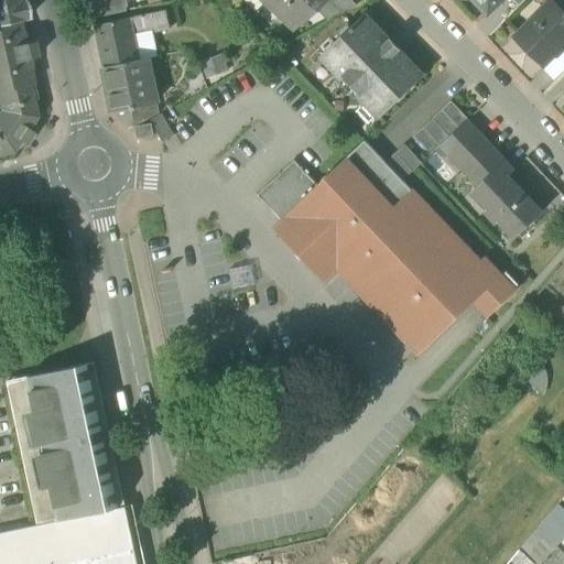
[(0,0),(0,24),(19,21),(29,19),(24,0),(0,0)]
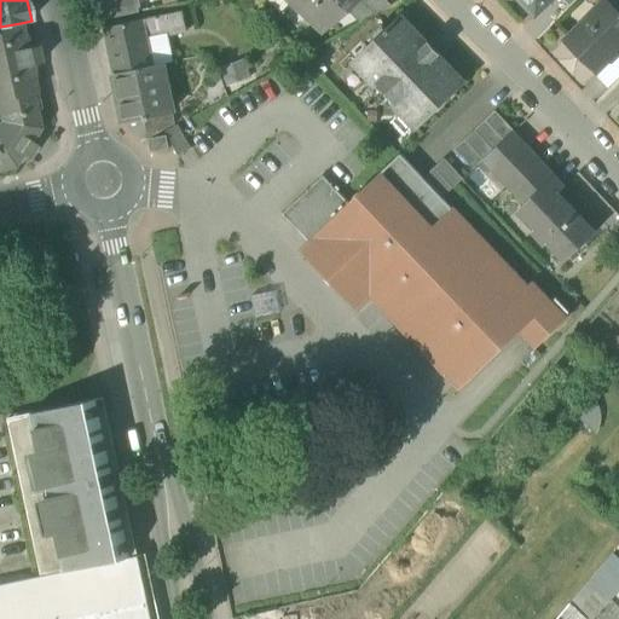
[(97,0),(102,21),(140,13),(137,0),(97,0)]
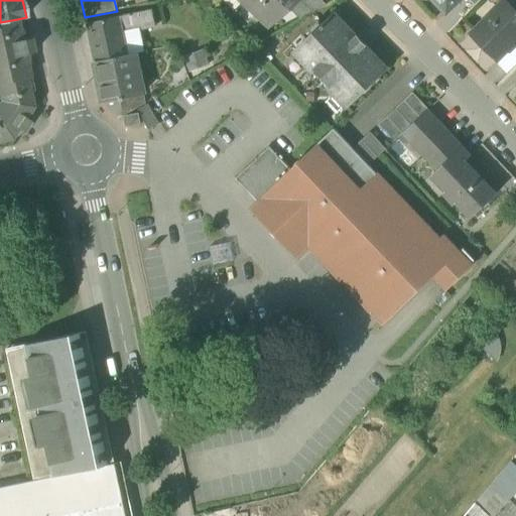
[(114,0),(117,11),(129,8),(127,0),(114,0)]
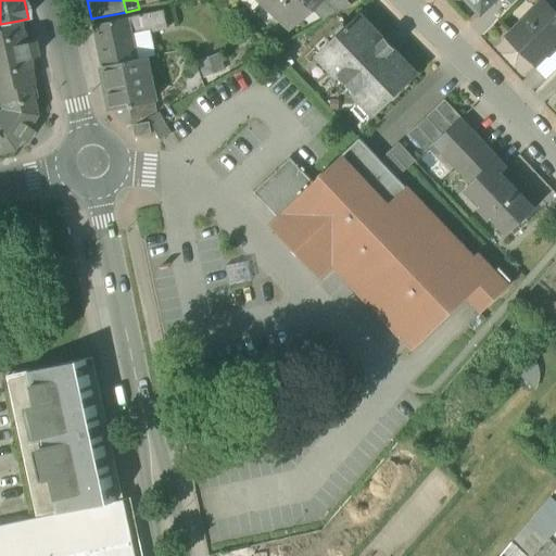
[(260,0),(260,1),(288,27),(306,7),(313,13),(324,0),(260,0)]
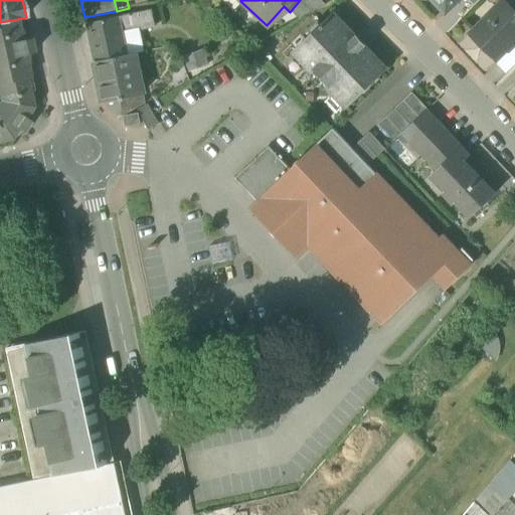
[(300,0),(290,12),(298,20),(325,6),(318,0),(300,0)]
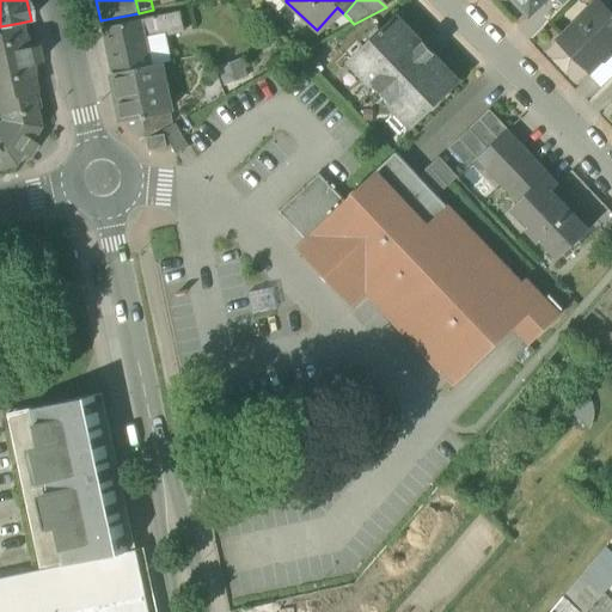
[(513,0),(530,17),(546,0),(513,0)]
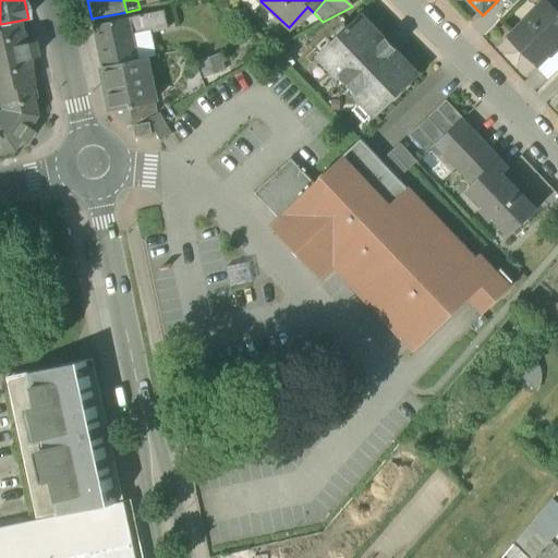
[(509,37),(537,65),(557,44),(557,23),(556,22),(557,20),(557,14),(545,2),(509,37)]
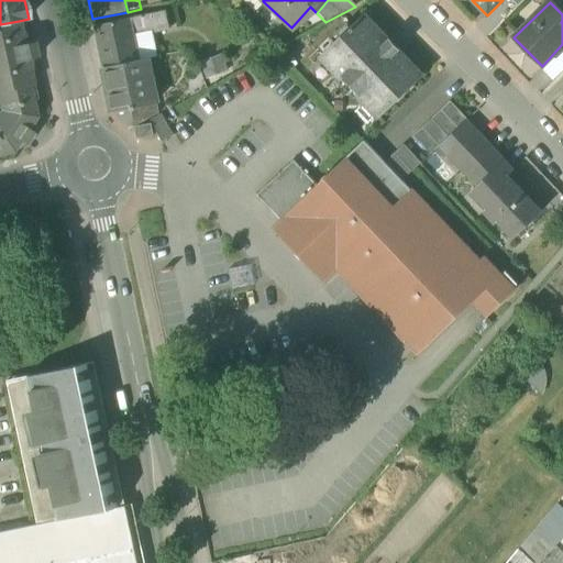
[(130,19),(134,36),(153,32),(169,29),(166,18),(164,18),(163,12),(130,19)]
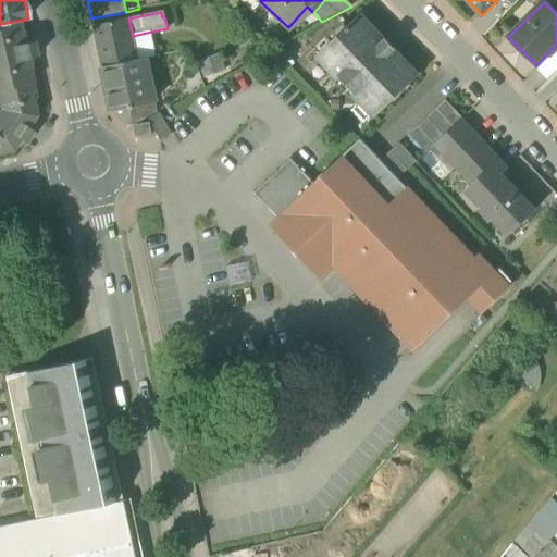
[(353,95),(373,116),(374,115),(374,114),(386,102),(387,104),(388,103),(405,87),(406,88),(407,87),(405,85),(415,75),(416,76),(417,75),(393,51),(395,49),(385,39),(383,40),(360,16),(359,17),(360,19),(350,28),(348,26),(347,27),(331,44),(331,42),(330,44),(331,46),(319,58),(319,57),(318,58),(338,79),(339,78),(355,93),(353,95)]
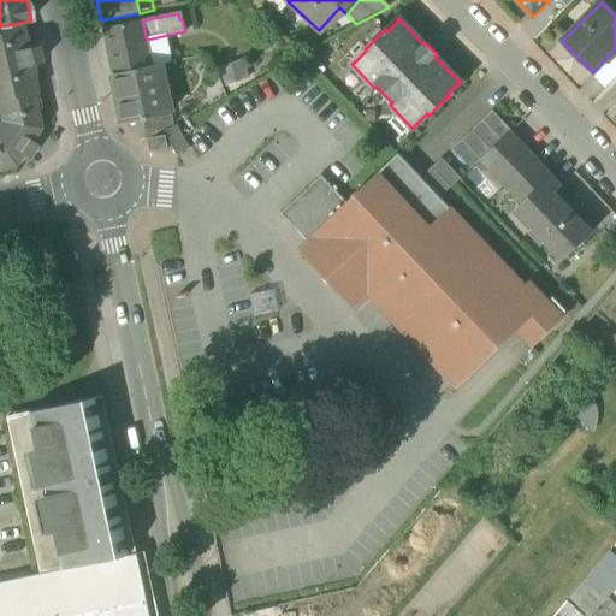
[(104,29),(113,73),(153,66),(147,40),(142,21),(104,29)]
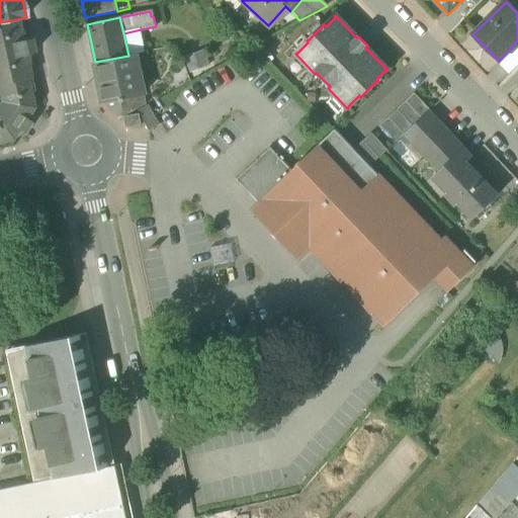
[(0,84),(23,80),(30,78),(28,67),(28,55),(33,54),(33,51),(30,38),(25,40),(19,29),(17,19),(0,22),(0,84)]
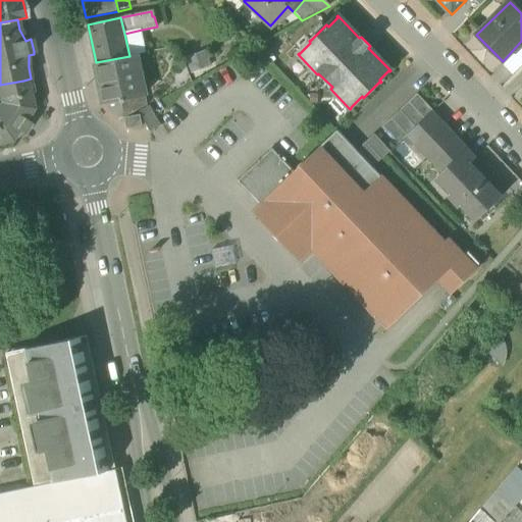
[(146,52),(142,30),(124,34),(129,56),(136,54),(146,52)]
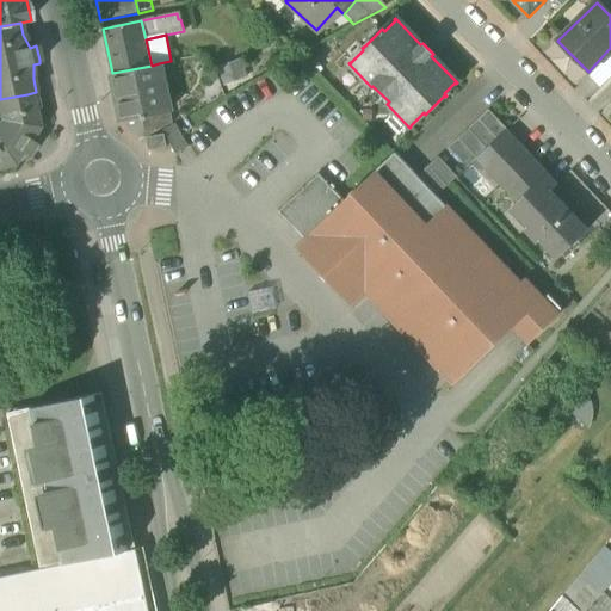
[(121,109),(130,107),(133,121),(142,118),(147,117),(147,116),(170,111),(159,63),(152,66),(112,73),(121,109)]
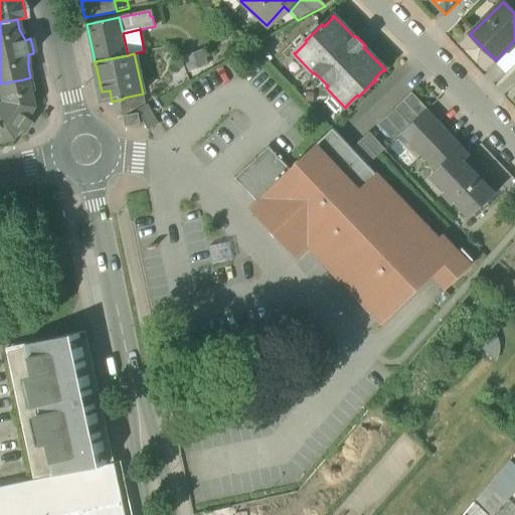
[(26,93),(23,79),(0,83),(0,100),(0,101),(0,142),(2,142),(1,136),(14,133),(17,129),(23,133),(30,122),(25,119),(33,108),(29,92),(26,93)]
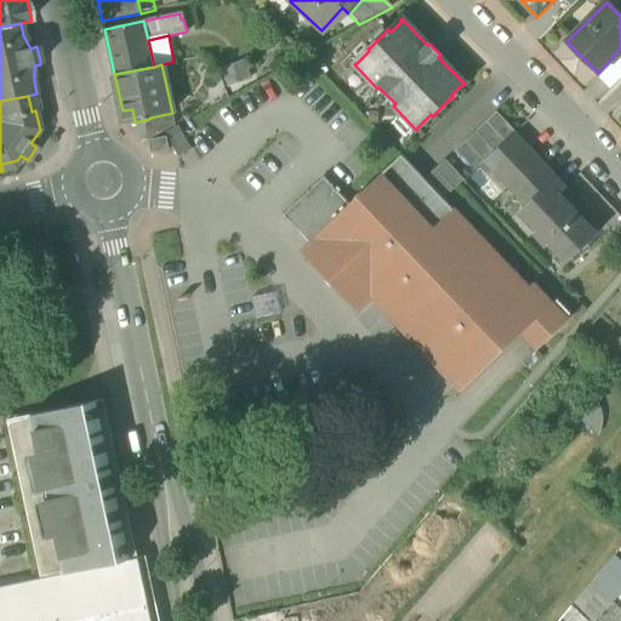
[(125,125),(135,123),(132,109),(123,110),(125,125)]
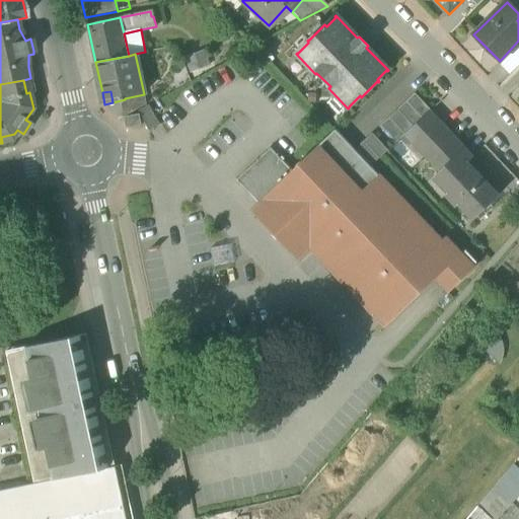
[(396,143),(404,135),(429,112),(431,110),(415,93),(380,126),(396,143)]
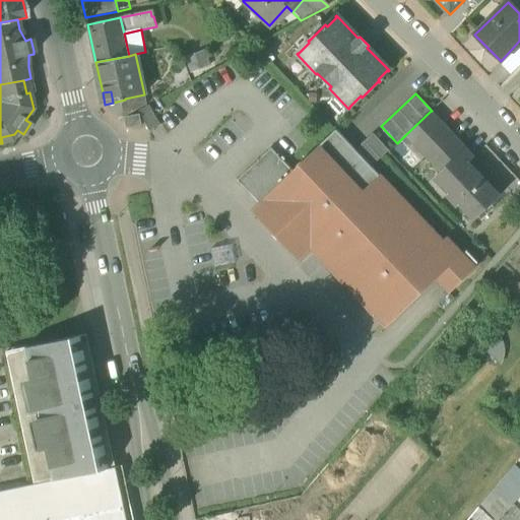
[(121,101),(124,118),(146,106),(144,94),(125,99),(125,100),(121,101)]
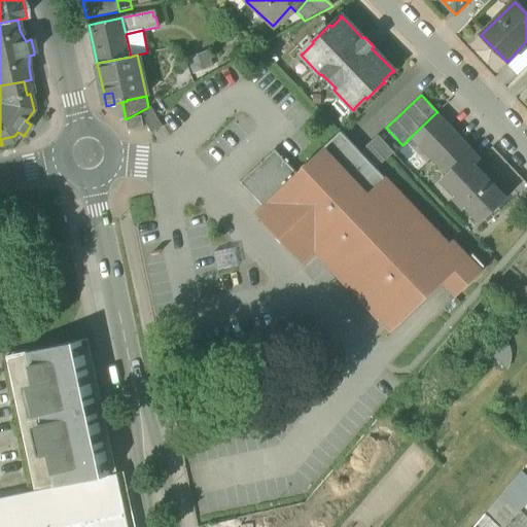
[(140,113),(151,133),(163,127),(151,107),(140,113)]
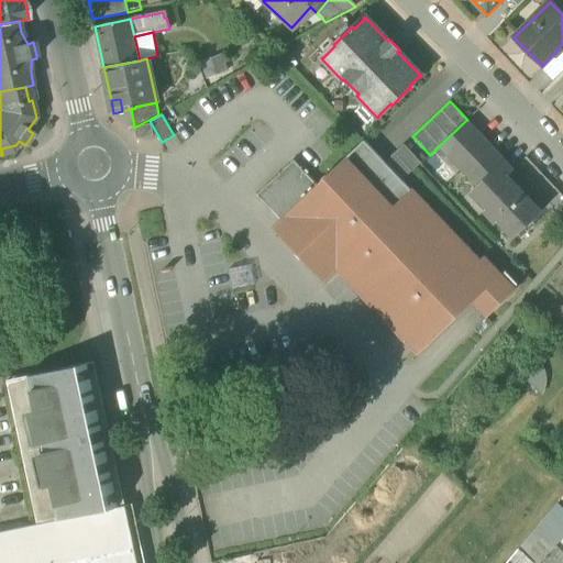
[(477,133),(465,121),(439,146),(451,158),(477,133)]
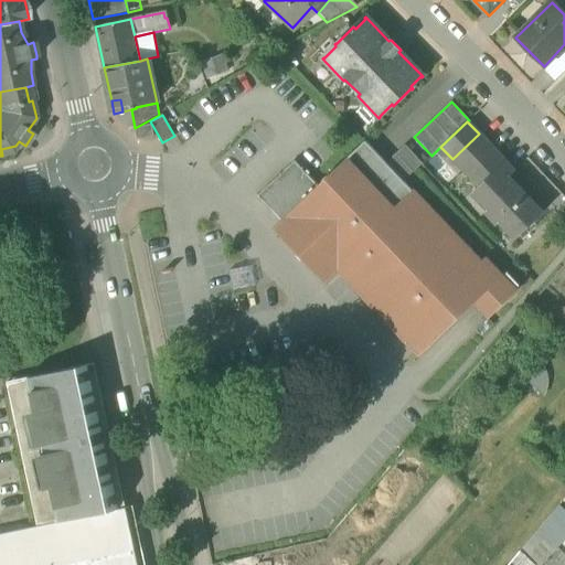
[(135,128),(137,139),(153,136),(151,125),(135,128)]
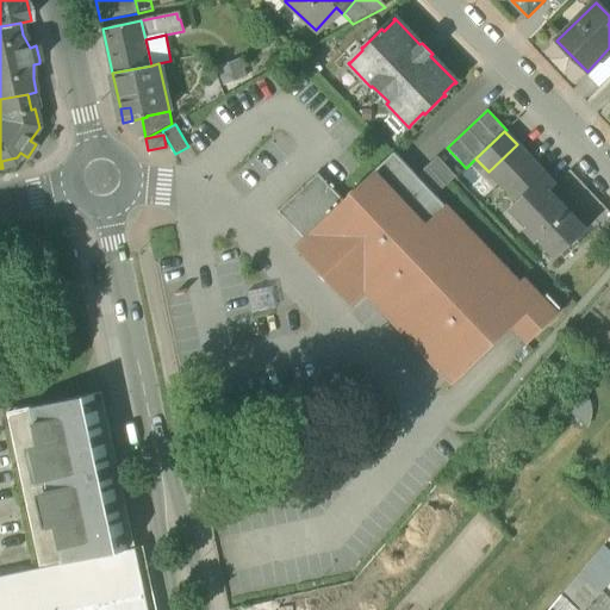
[(540,240),(556,259),(585,230),(549,192),(555,185),(517,144),(489,172),(517,201),(509,209),(527,226),(524,229),(536,242),(540,240)]
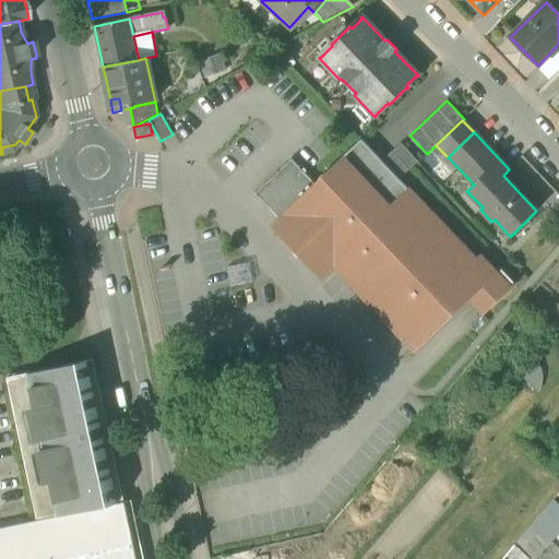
[(361,140),(316,185),(278,219),(296,237),(301,232),(335,268),(415,352),(467,301),(488,281),(502,296),(511,287),(480,256),(476,261),(361,140)]
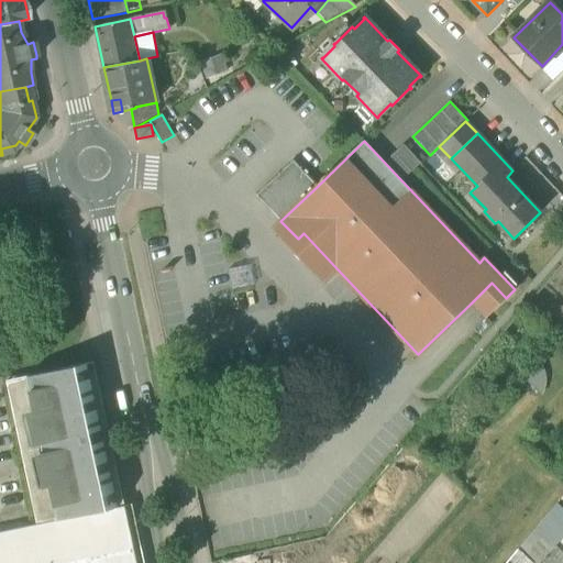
[(385,162),(403,180),(421,163),(404,145),(385,162)]
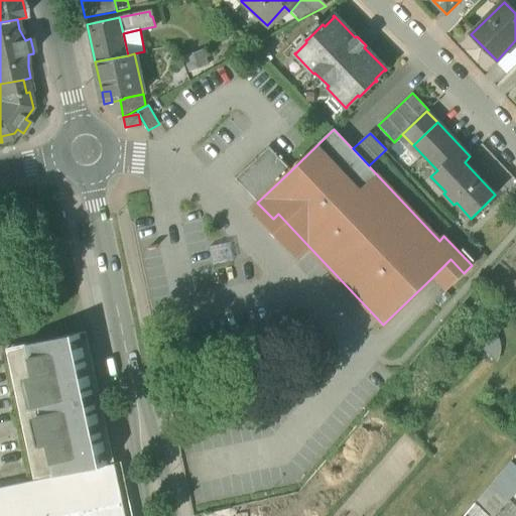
[(235,178),(257,203),(291,170),(269,147),(235,178)]
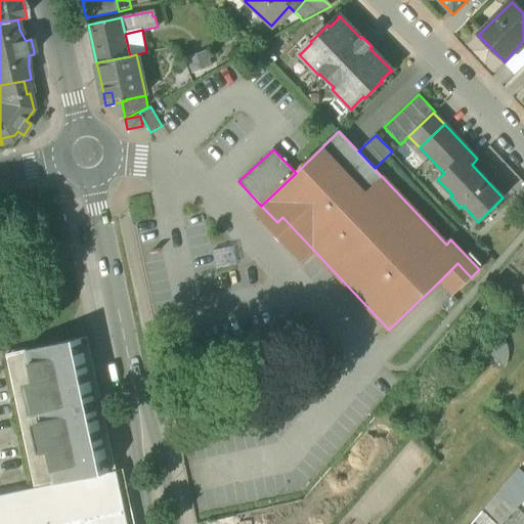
[(277,222),(261,206),(254,213),(302,263),(314,251),(282,217),(277,222)]
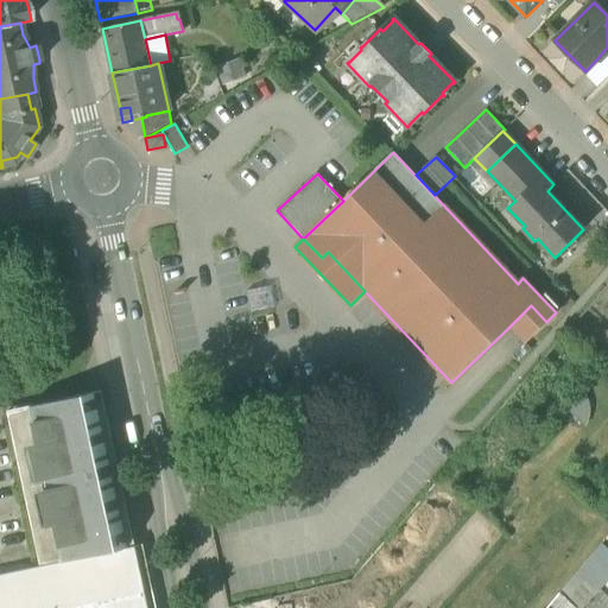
[(270,285),(246,291),(252,314),(274,309),(270,285)]
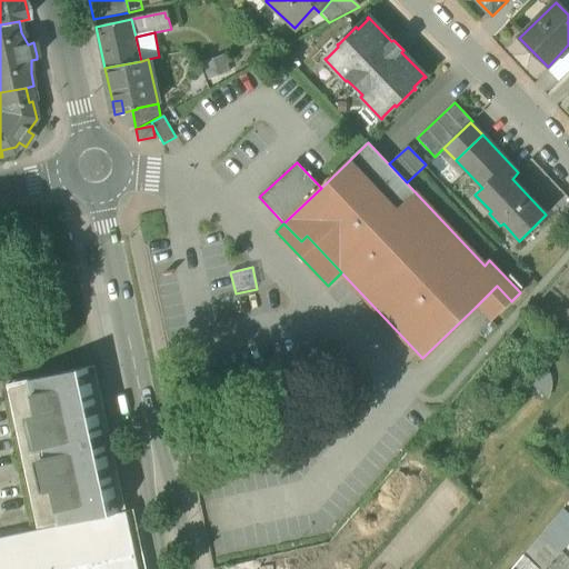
[(511,301),(497,286),(476,307),(490,322),(511,301)]
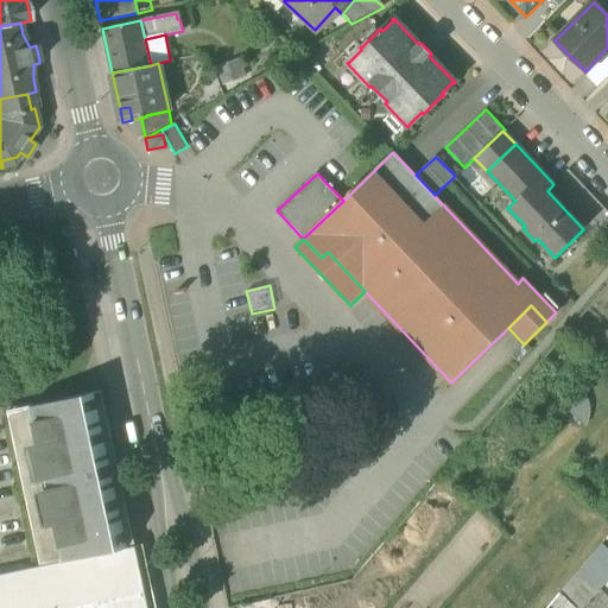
[(588,399),(582,391),(565,410),(583,428),(588,422),(590,415),(590,406),(588,399)]
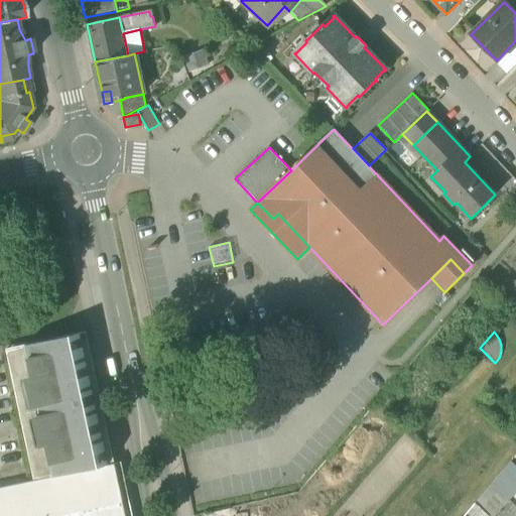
[(8,359),(34,482),(106,466),(82,357),(66,347),(8,359)]
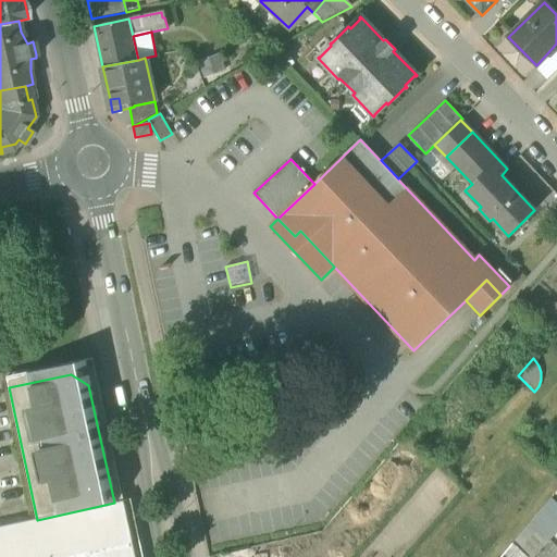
[(556,504),(551,497),(540,509),(556,524),(556,504)]
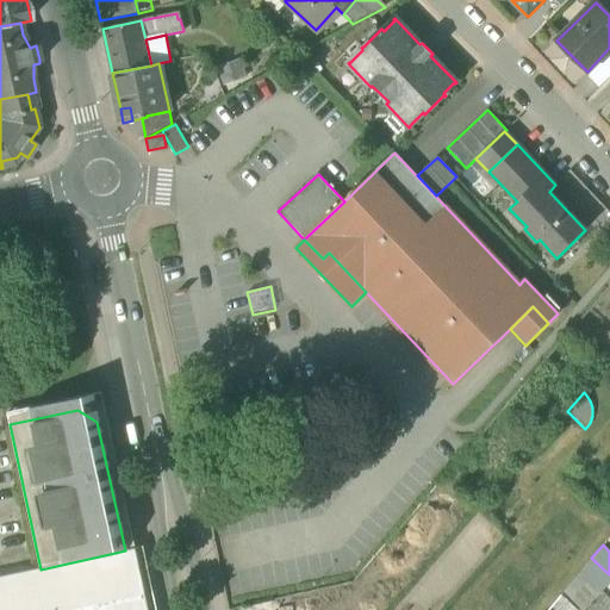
[(0,577),(0,609),(149,609),(137,548),(125,551),(41,570),(0,577)]
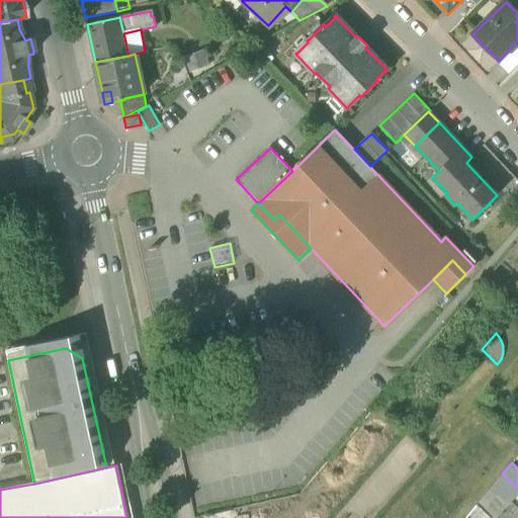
[(510,503),(517,494),(517,488),(502,473),(493,486),(510,503)]
